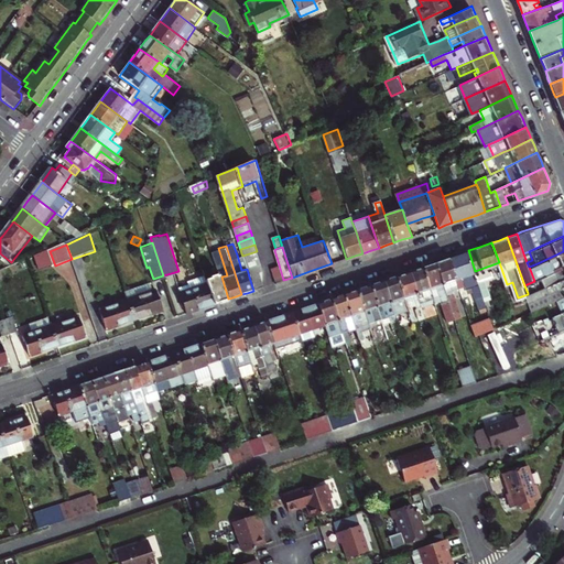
[(213,250),(220,274),(221,277),(227,275),(218,248),(213,250)]
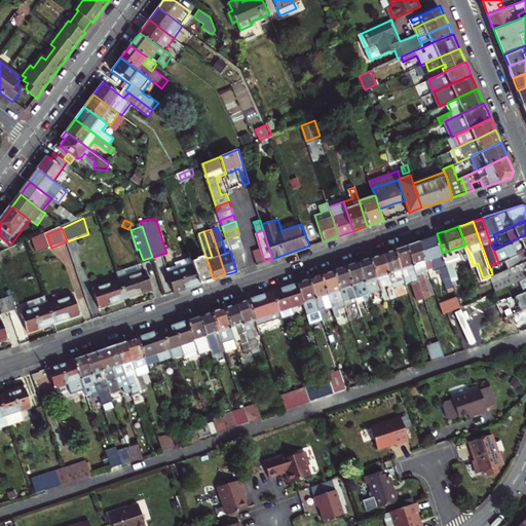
[(440,267),(446,287),(453,285),(443,253),(437,233),(428,236),(419,239),(425,258),(428,266),(428,267),(434,266),(435,269),(440,267)]
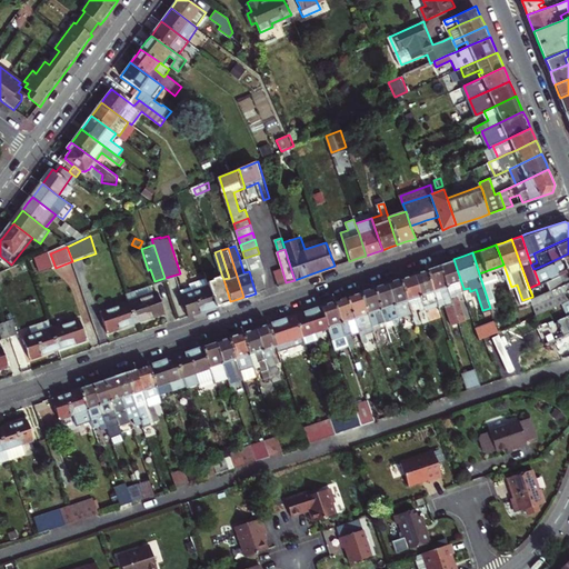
[(261,260),(259,253),(245,258),(247,266),(261,260)]
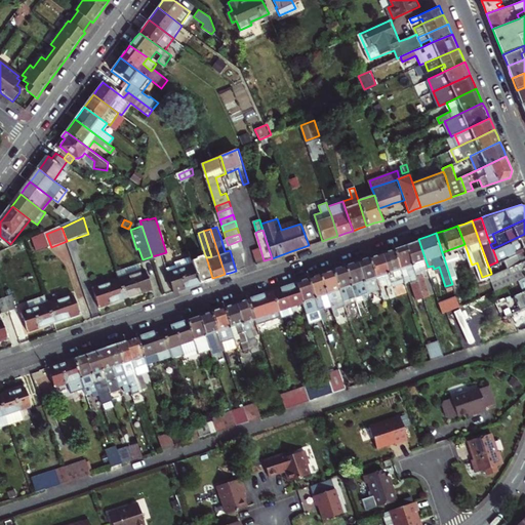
[(524,234),(502,244),(508,256),(519,252),(524,249),(524,234)]
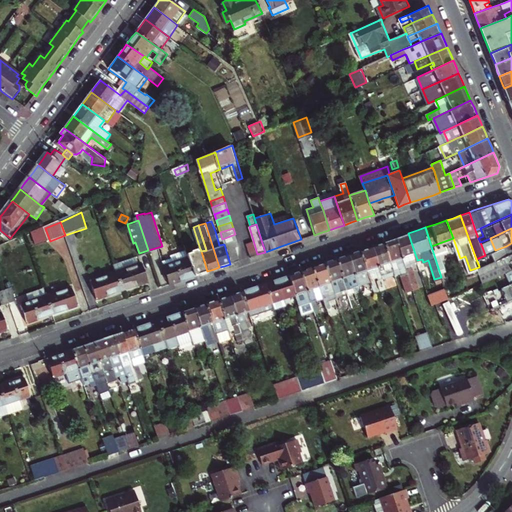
[(220,232),(219,230),(215,231),(219,245),(224,244),(222,239),(220,232)]
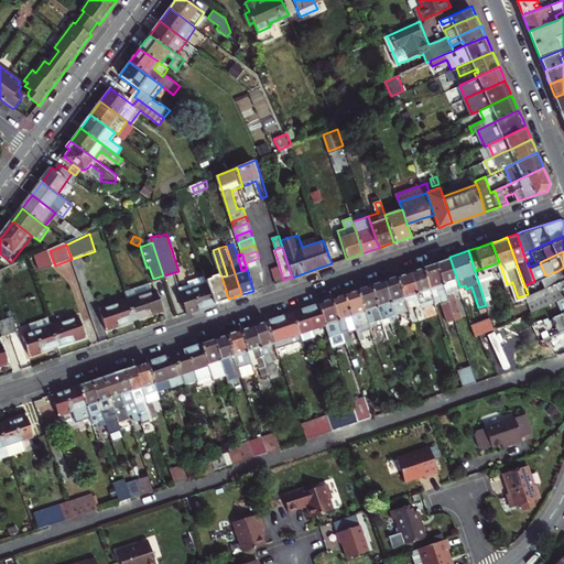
[(459,285),(456,277),(449,257),(442,260),(436,261),(454,312),(456,318),(463,316),(453,288),(459,285)]
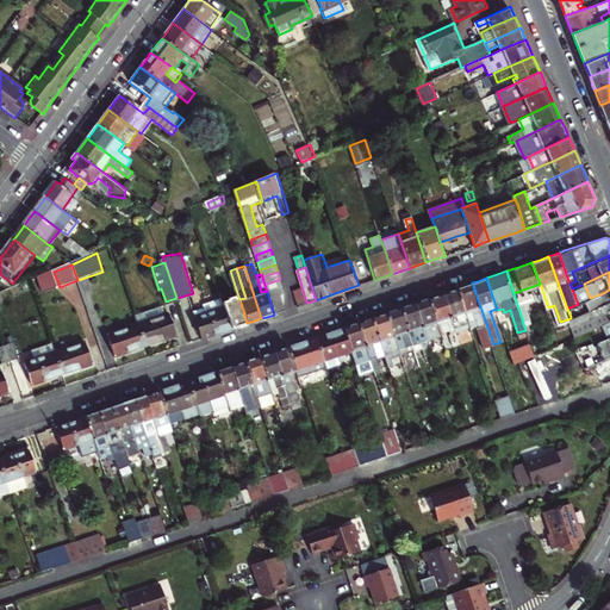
[(267,291),(282,286),(280,279),(265,285),(267,291)]
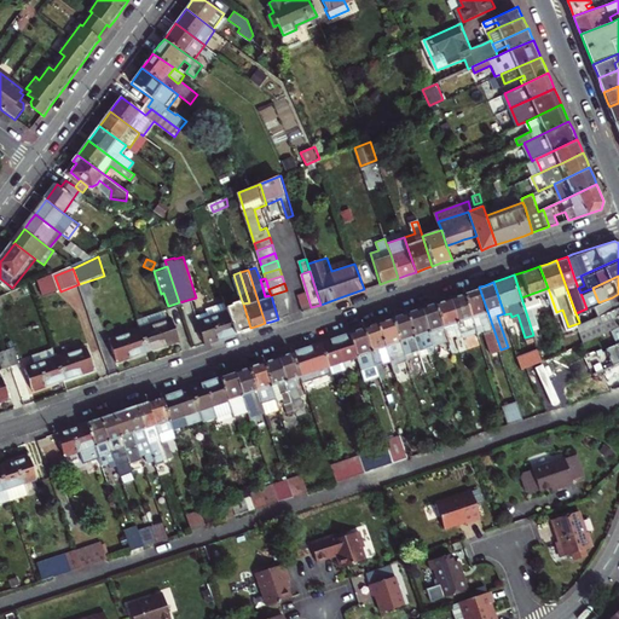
[(470,290),(464,291),(473,316),(478,330),(479,334),(485,331),(492,352),(501,350),(498,342),(479,287),(470,290)]
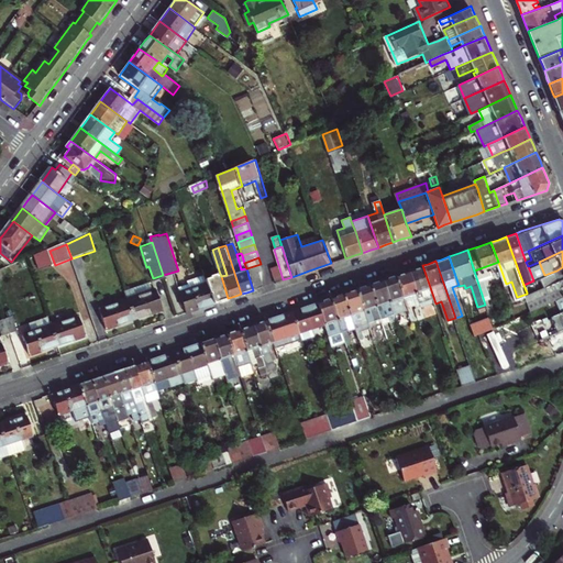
[(539,262),(531,265),(528,266),(530,272),(533,280),(542,277),(544,275),(539,262)]
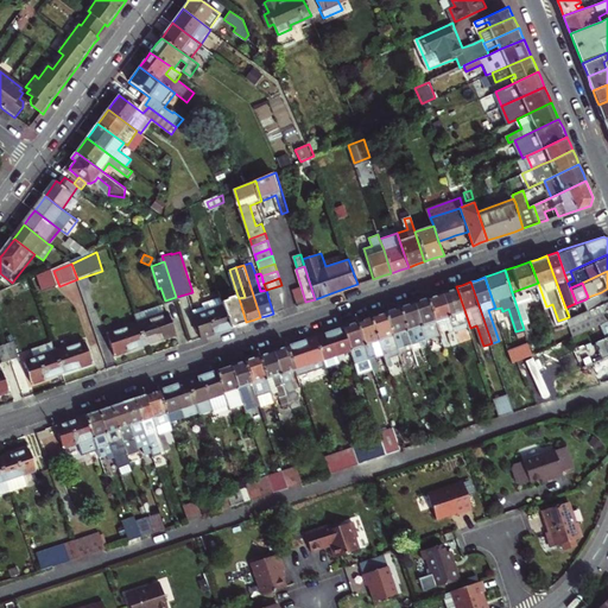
[(268,298),(282,293),(282,285),(266,290),(268,298)]
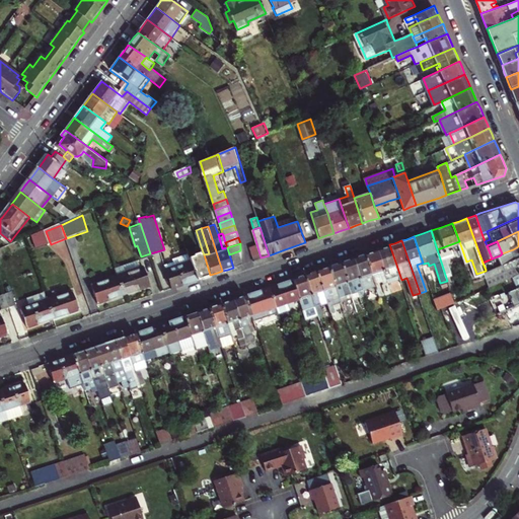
[(250,245),(254,260),(261,257),(256,243),(250,245)]
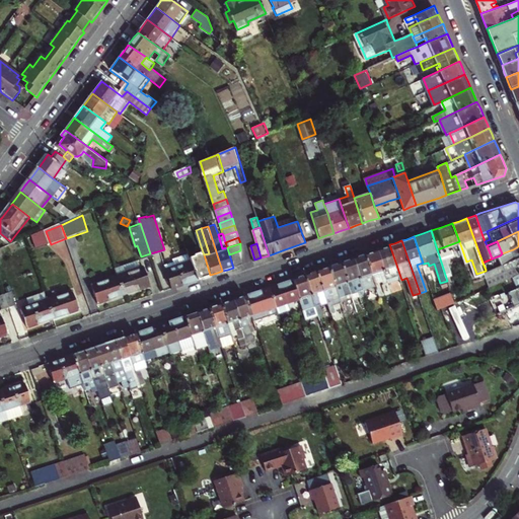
[(383,246),(377,248),(388,280),(388,281),(400,277),(396,265),(389,244),(383,246)]
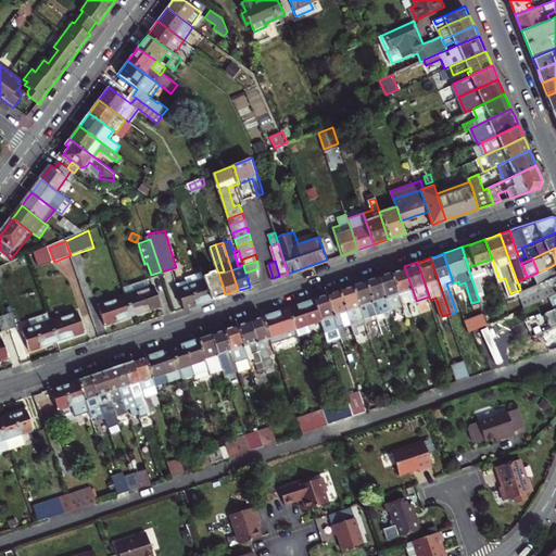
[(555,264),(550,267),(538,272),(535,274),(539,281),(520,289),(520,290),(526,304),(540,299),(555,291),(555,264)]
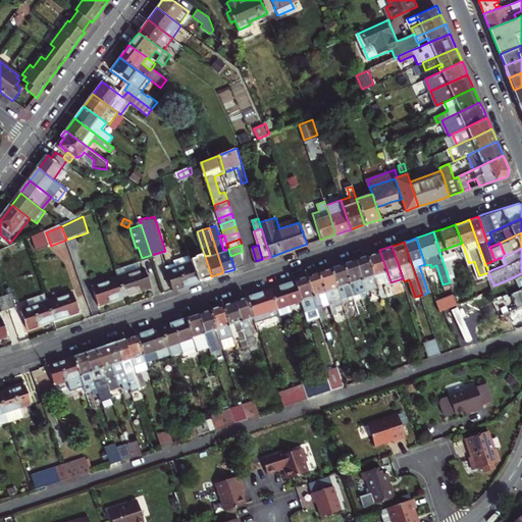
[(375,274),(378,283),(386,280),(387,282),(390,281),(379,250),(374,252),(368,254),(375,274)]
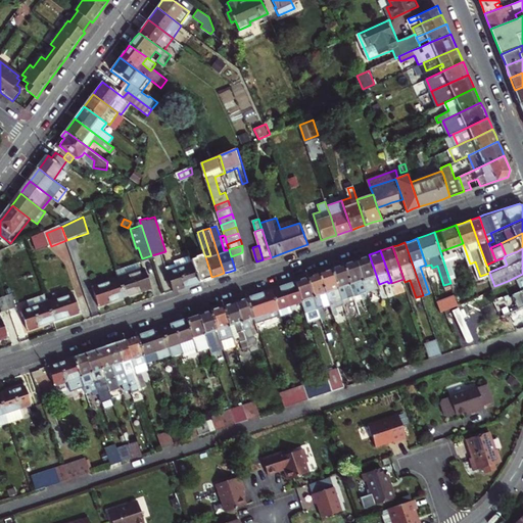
[(242,262),(242,252),(231,256),(235,270),(240,268),(238,263),(242,262)]
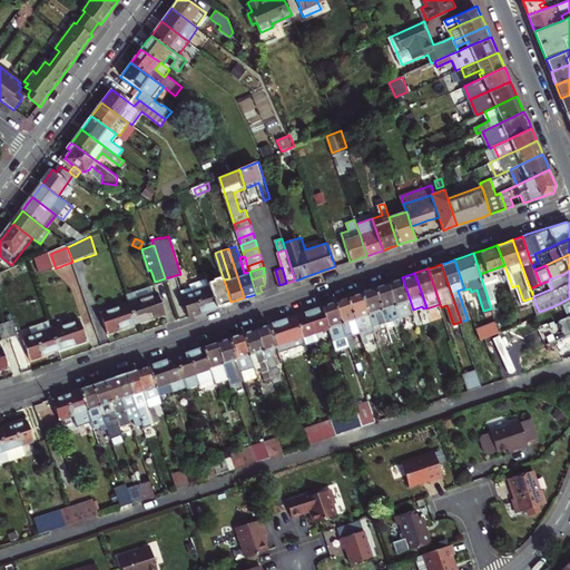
[(225,304),(231,302),(224,279),(223,277),(208,282),(217,307),(225,304)]
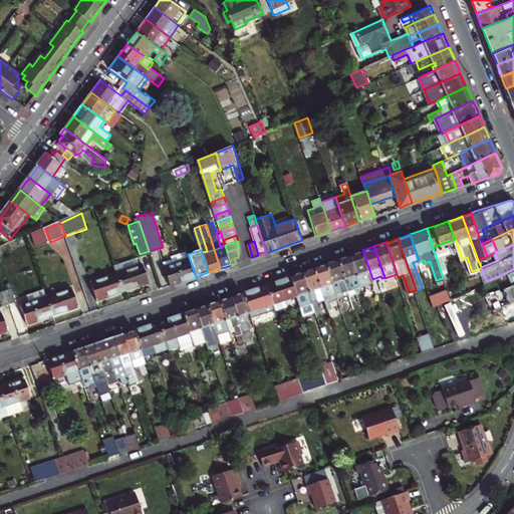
[(356,252),(351,254),(361,284),(373,281),(372,279),(369,270),(362,250),(356,252)]
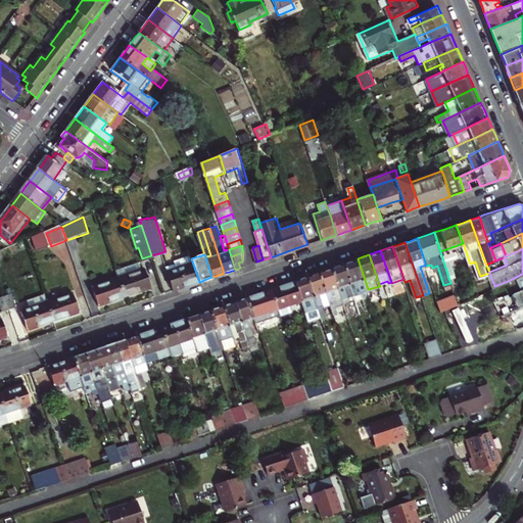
[(167,271),(174,290),(186,286),(199,282),(191,258),(191,256),(167,265),(169,270),(167,271)]
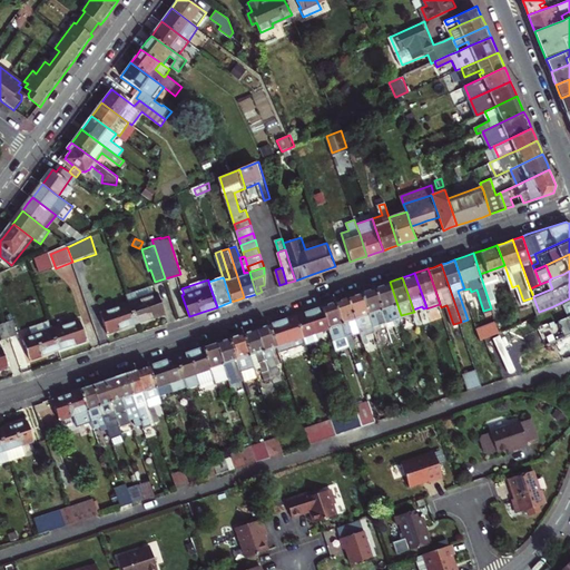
[(401,315),(390,282),(382,284),(375,286),(383,308),(391,306),(394,318),(396,323),(403,321),(401,315)]
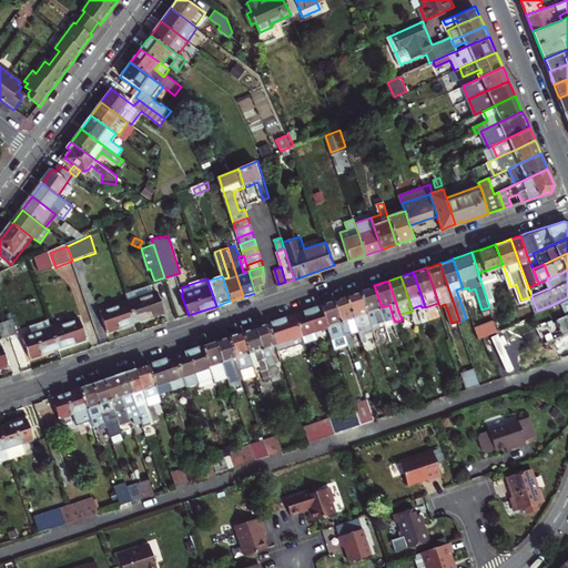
[(153,292),(150,284),(125,292),(128,301),(153,292)]
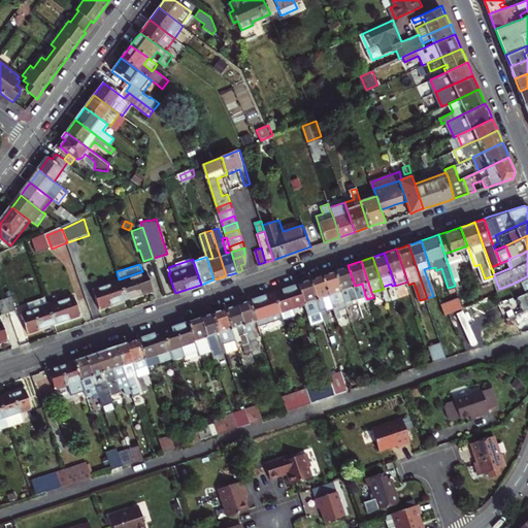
[(341,267),(336,269),(347,301),(359,297),(355,286),(348,265),(341,267)]
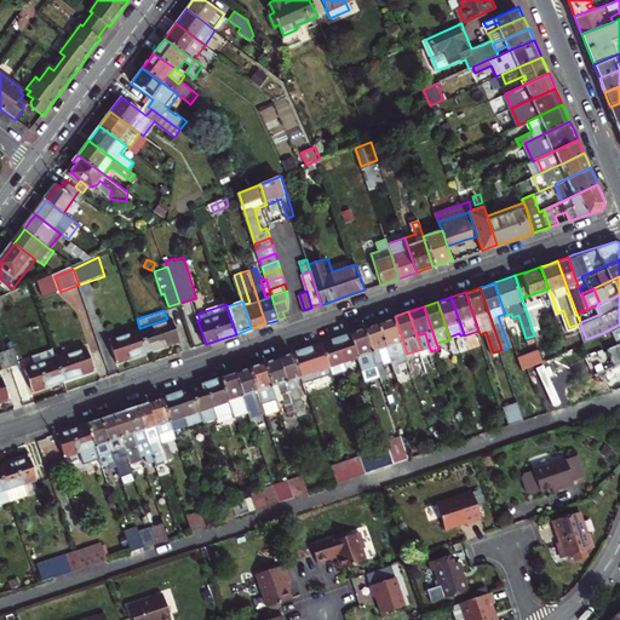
[(402,362),(409,360),(407,354),(395,316),(388,319),(380,321),(392,359),(397,371),(405,368),(402,362)]
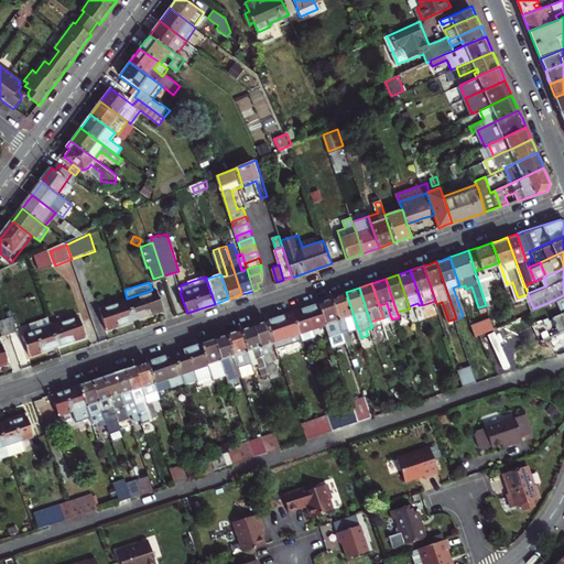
[(162,310),(155,289),(152,290),(127,299),(134,318),(149,314),(162,310)]
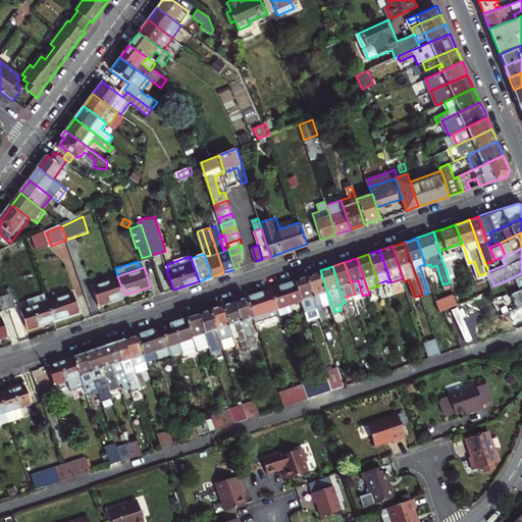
[(318,305),(318,306),(330,302),(320,270),(313,273),(308,275),(317,304),(318,305)]
